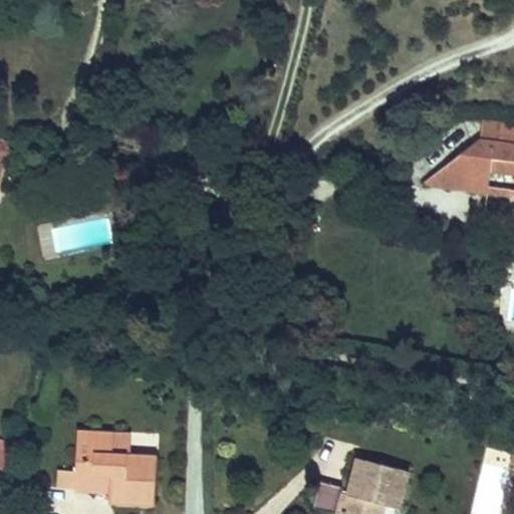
[(513,124),(482,121),(481,140),(446,164),(513,174),(513,188),(509,188),(508,196),(511,200),(513,199),(513,124)]
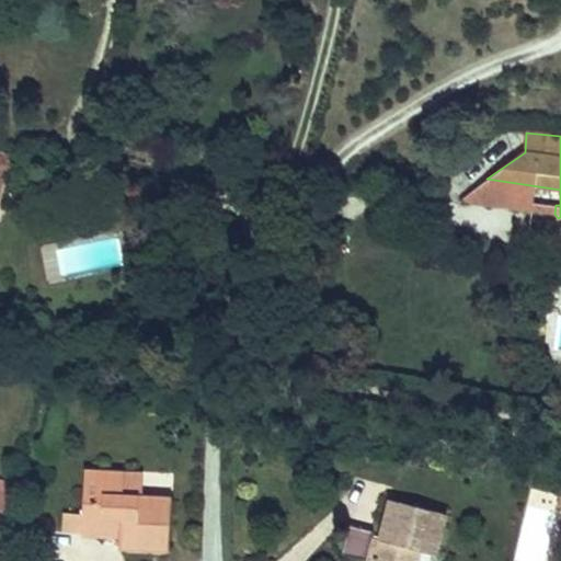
[(0,196),(6,176),(15,180),(14,184),(27,189),(31,175),(16,172),(19,163),(21,152),(0,148),(0,196)]
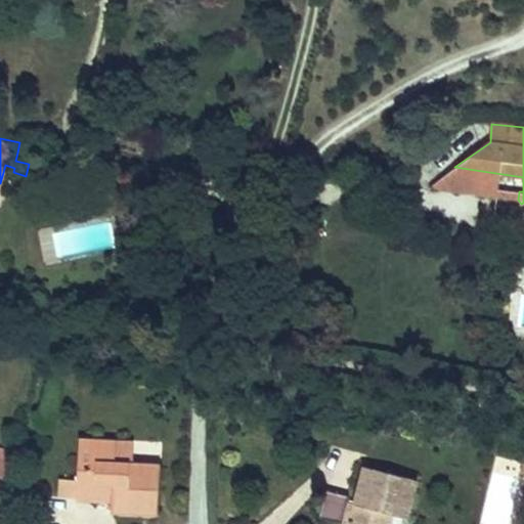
[(158,512),(160,467),(130,466),(132,444),(80,441),(77,480),(64,479),(63,494),(77,494),(77,496),(95,498),(96,492),(113,493),(112,498),(112,510),(158,512)]
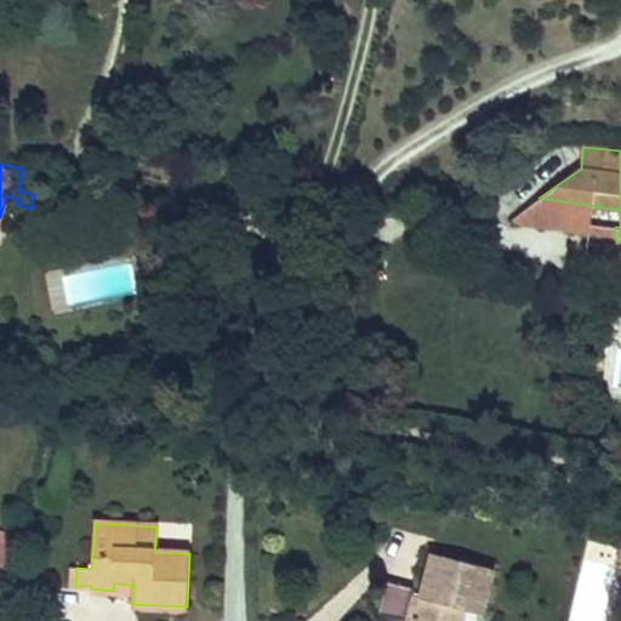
[(13,533),(0,529),(0,563),(5,564),(13,533)]
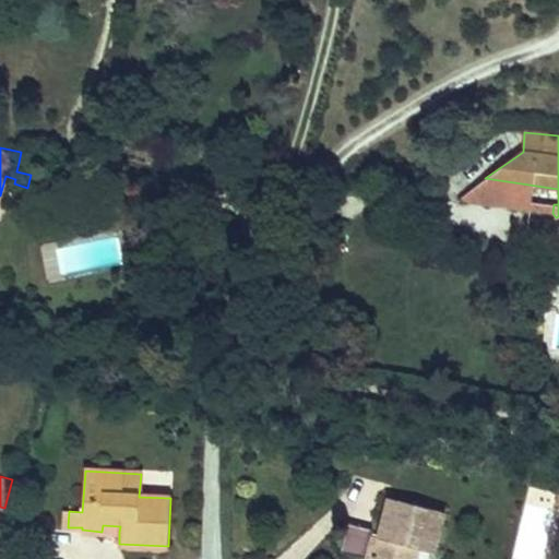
[(445,512),(389,498),(379,537),(371,535),(372,528),(348,523),(341,551),(369,558),(417,558),(420,549),(436,554),(445,512)]
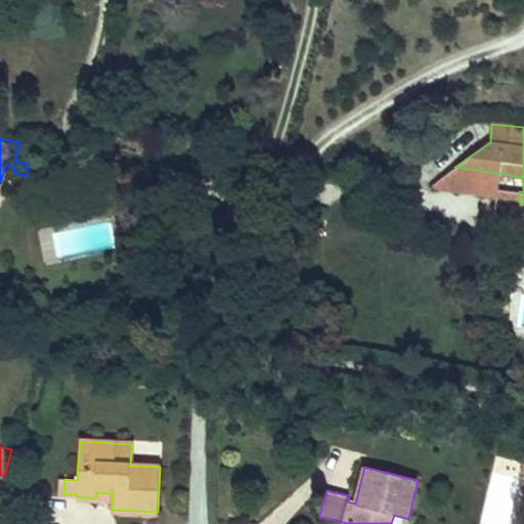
[(403,523),(405,518),(394,515),(391,523),(403,523)]
